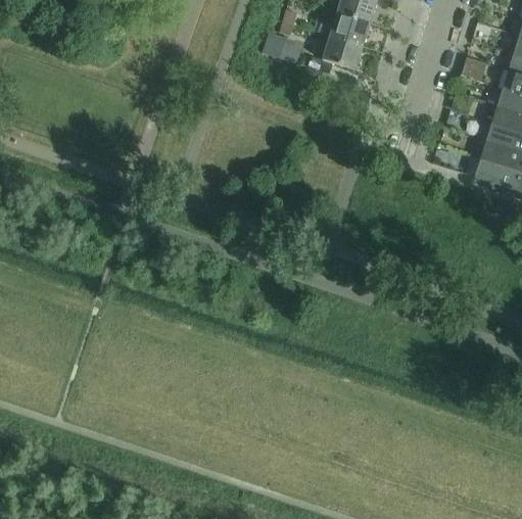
[(338,0),(336,10),(369,20),(375,0),(338,0)]
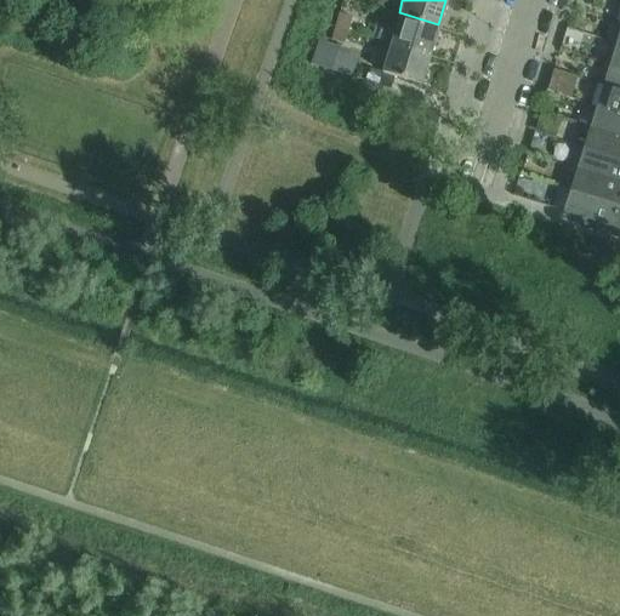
[(351,15),(337,11),(334,23),(347,28),(351,15)]
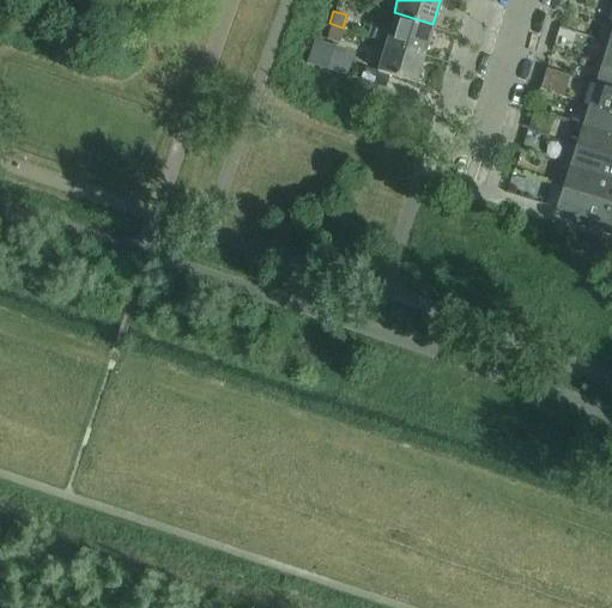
[(432,24),(394,12),(389,26),(370,20),(367,35),(385,41),(424,52),(432,24)]
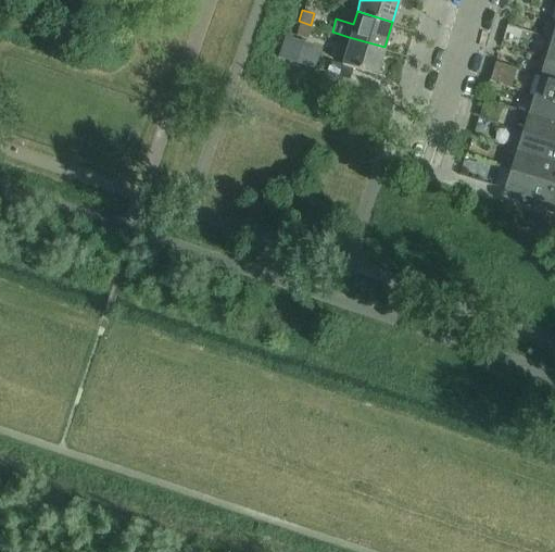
[(311,25),(299,21),(295,33),(306,37),(311,25)]
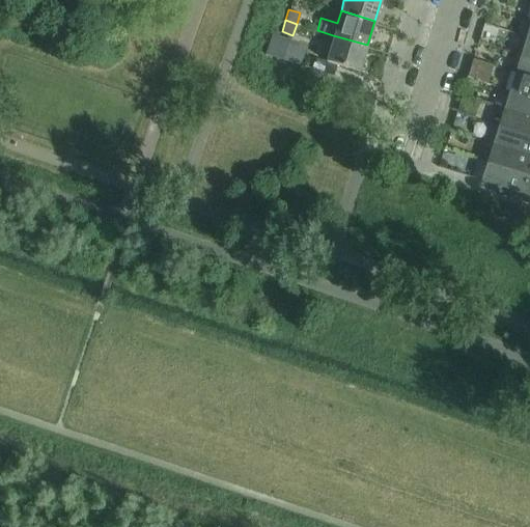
[(359,71),(367,45),(333,35),(326,59),(315,56),(312,67),(333,74),(336,63),(359,71)]
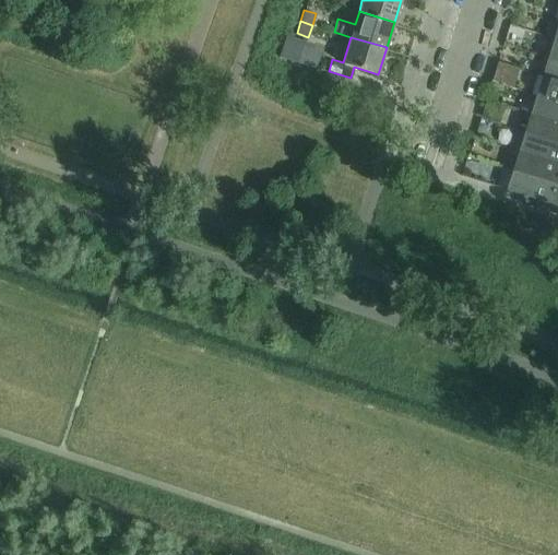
[(557,58),(550,57),(545,77),(557,80),(557,58)]
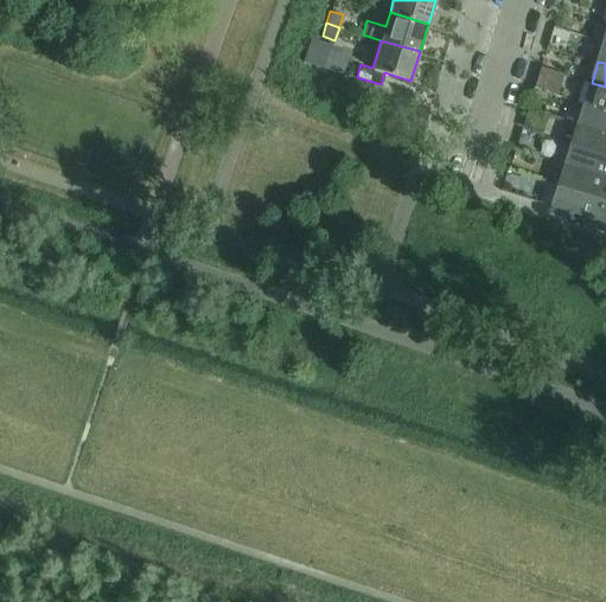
[(605,87),(592,83),(586,102),(605,108),(605,87)]
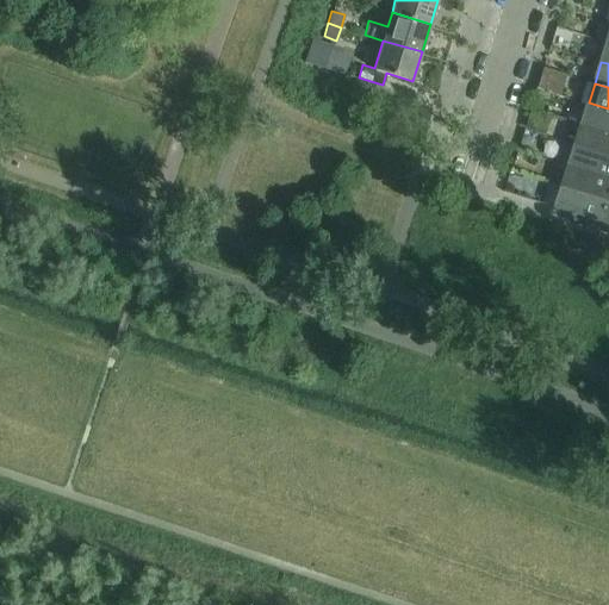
[(608,108),(589,103),(582,123),(608,131),(608,108)]
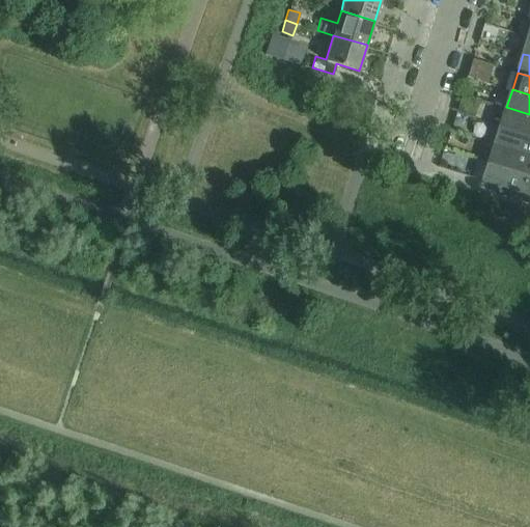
[(529,114),(506,107),(501,126),(529,134),(529,114)]
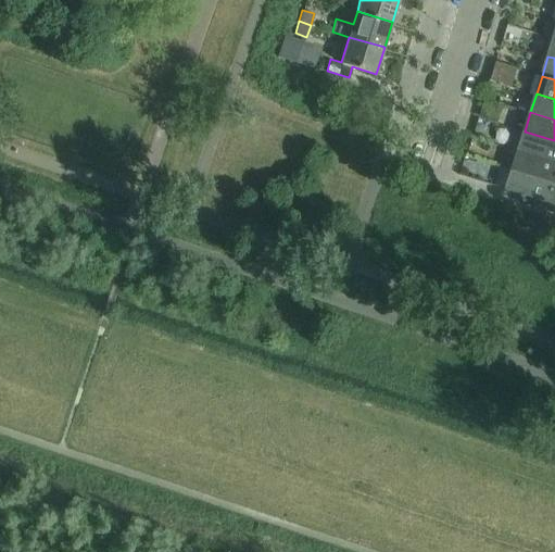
[(554,140),(525,132),(519,149),(554,160),(554,140)]
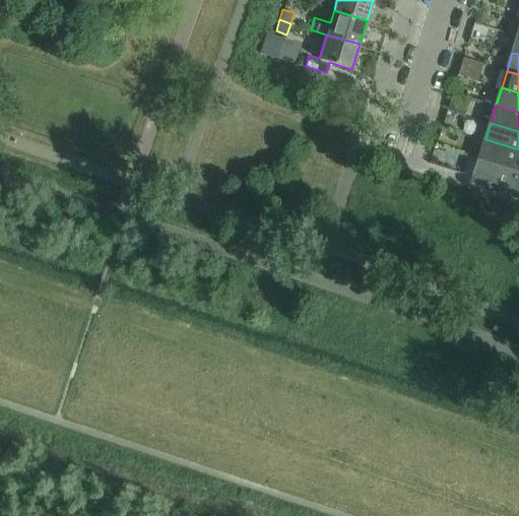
[(518,149),(485,139),(479,157),(518,170),(518,149)]
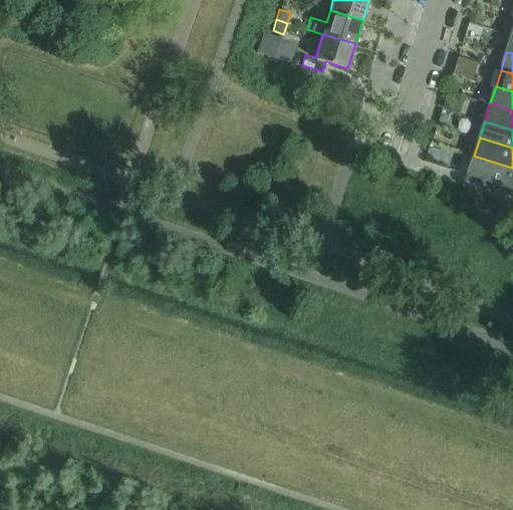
[(512,168),(474,156),(468,174),(512,188),(512,168)]
